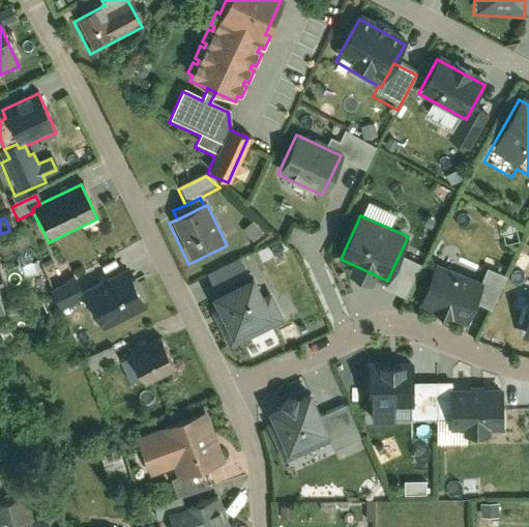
[(421,264),(400,254),(387,281),(384,286),(406,296),(421,264)]
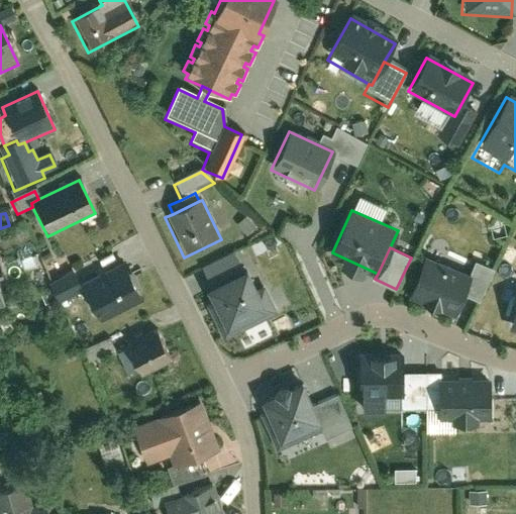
[(210,288),(244,272),(236,253),(202,271),(210,288)]
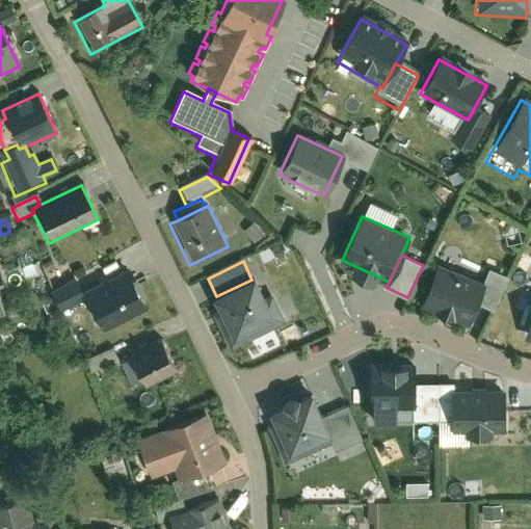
[(483,285),(437,265),(419,308),(465,327),(473,308),(483,285)]
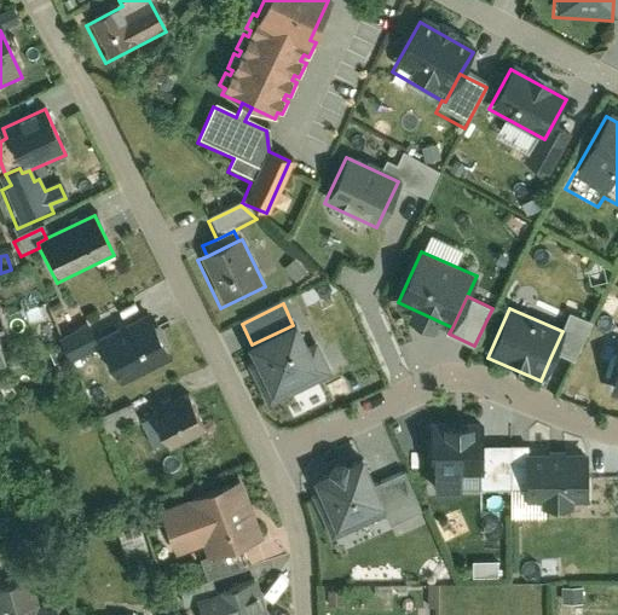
[(121,387),(169,363),(145,314),(98,338),(121,387)]
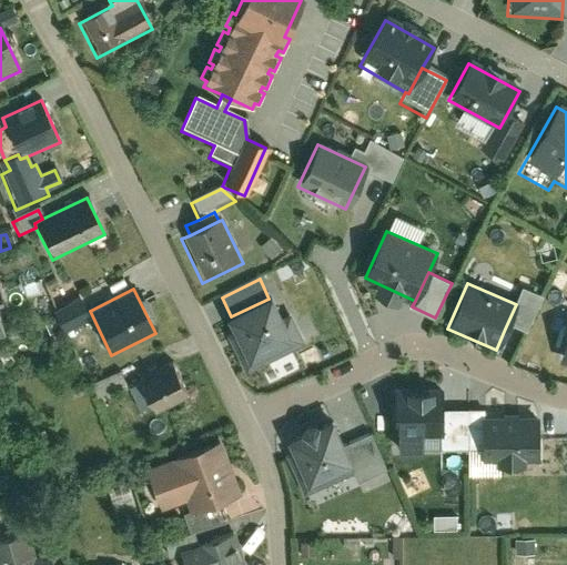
[(520,294),(516,304),(505,329),(525,338),(540,302),(520,294)]
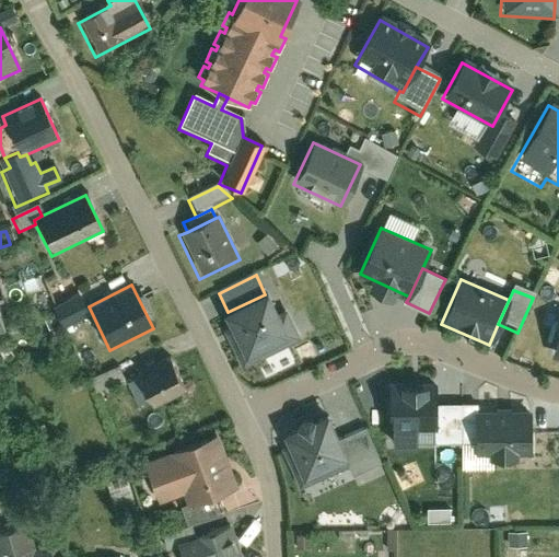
[(226,332),(244,368),(305,338),(292,313),(284,316),(272,291),(265,294),(228,312),(226,313),(233,328),(226,332)]
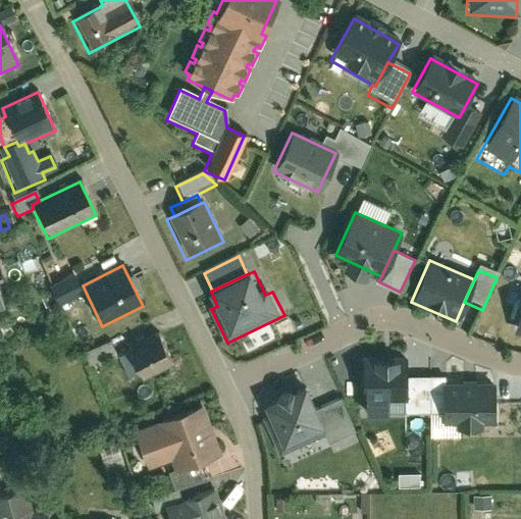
[(56,308),(81,296),(71,276),(46,289),(56,308)]
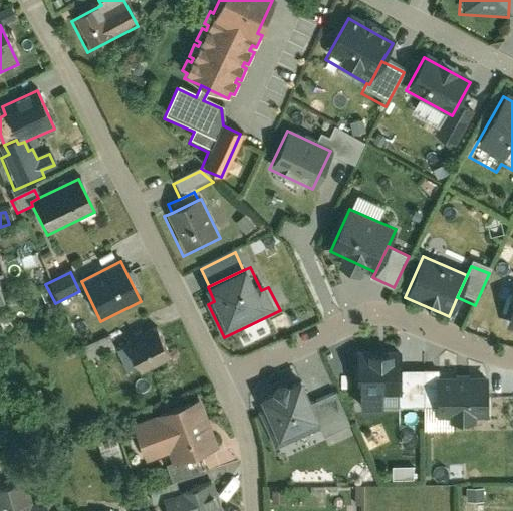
[(171,362),(155,329),(123,343),(140,377),(171,362)]
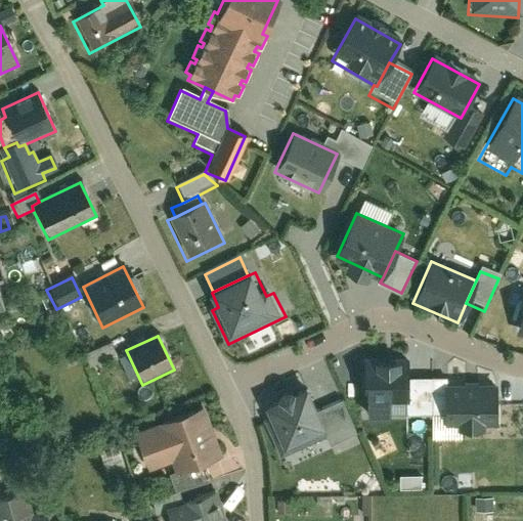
[(366,359),(366,400),(412,399),(412,379),(412,358),(366,359)]
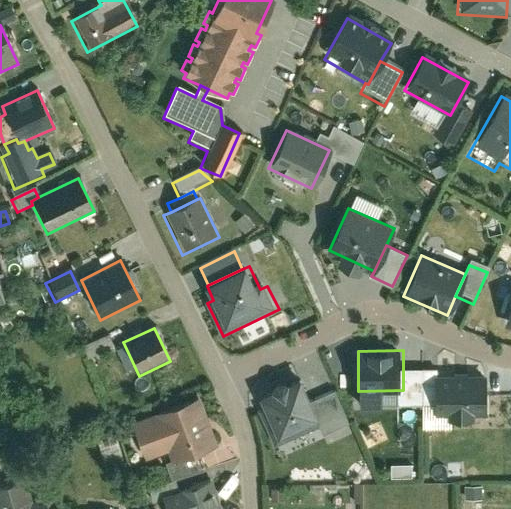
[(422,369),(403,370),(403,390),(403,403),(423,403),(422,369)]
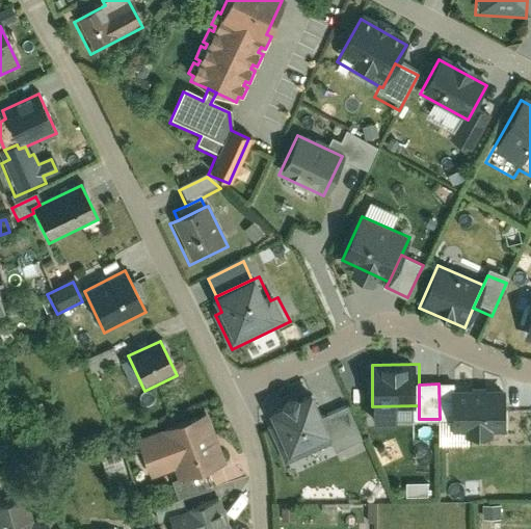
[(455,384),(439,384),(440,419),(457,418),(456,391),(455,384)]
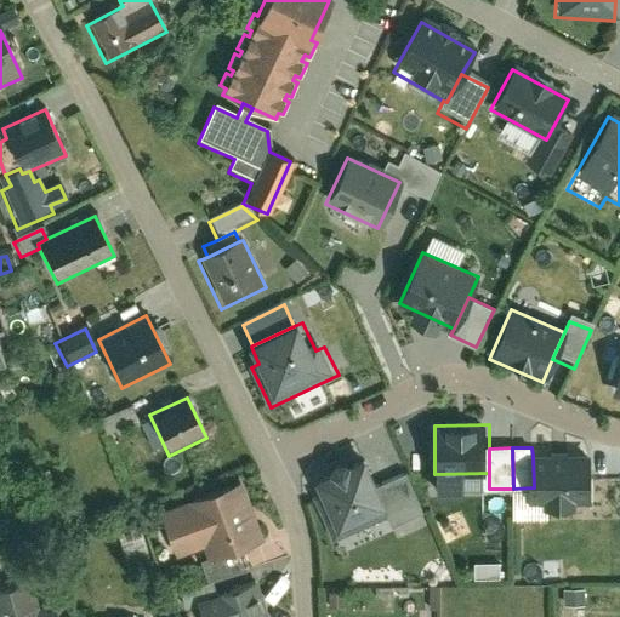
[(592,453),(533,456),(534,487),(534,501),(545,500),(545,506),(579,504),(579,498),(595,497),(592,453)]
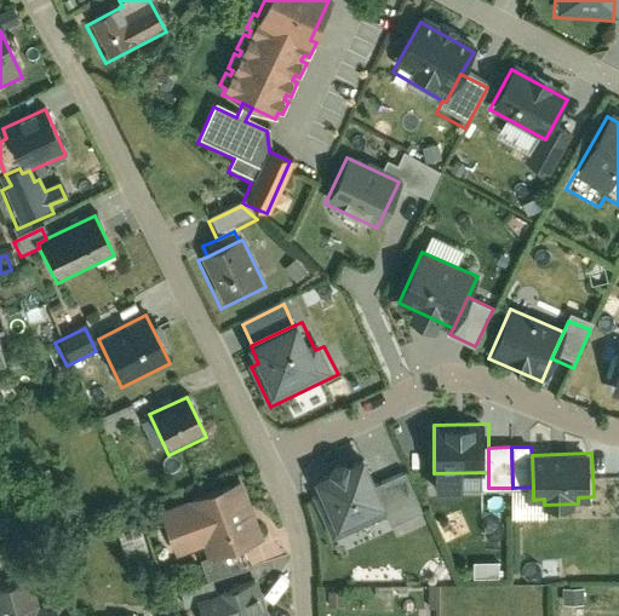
[(368,461),(320,483),(325,493),(315,498),(333,540),(387,517),(393,514),(379,485),(368,461)]
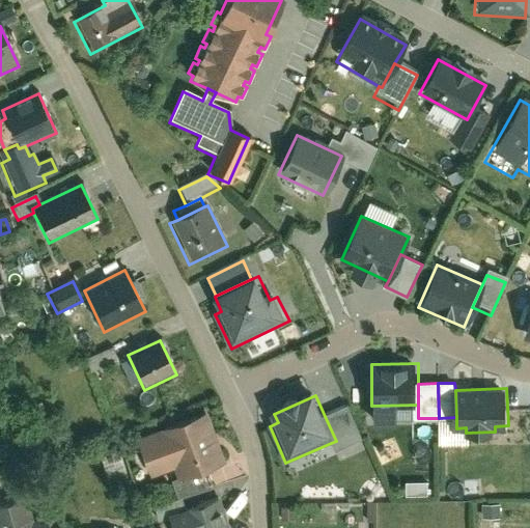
[(347,406),(325,416),(336,441),(331,443),(335,451),(363,439),(347,406)]
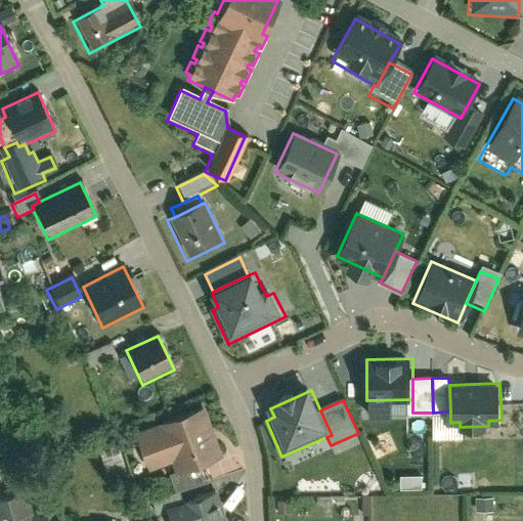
[(220,460),(203,410),(132,436),(146,474),(169,466),(173,477),(202,467),(220,460)]
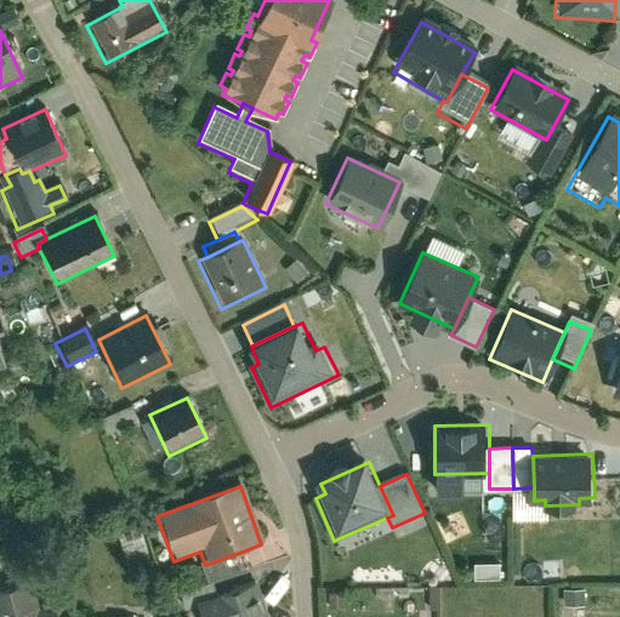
[(146,564),(136,532),(112,541),(121,572),(146,564)]
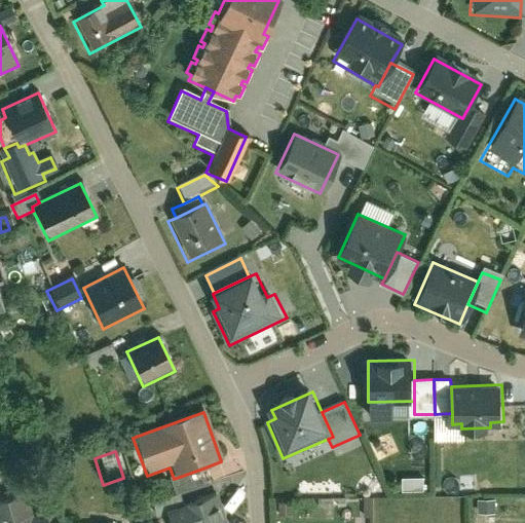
[(209,484),(202,469),(174,479),(165,482),(171,497),(209,484)]
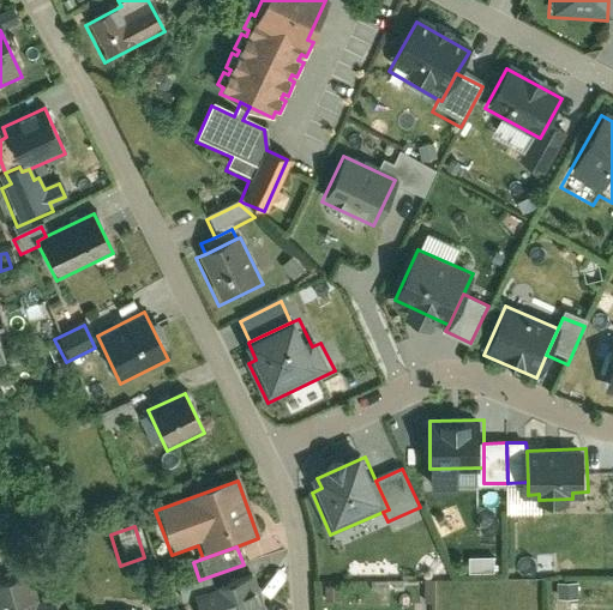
[(53,609),(50,601),(37,604),(28,578),(0,586),(0,609),(53,609)]
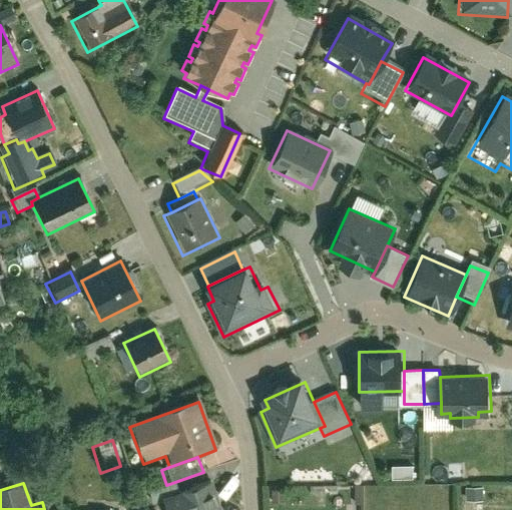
[(217,509),(210,485),(156,502),(158,509),(217,509)]
